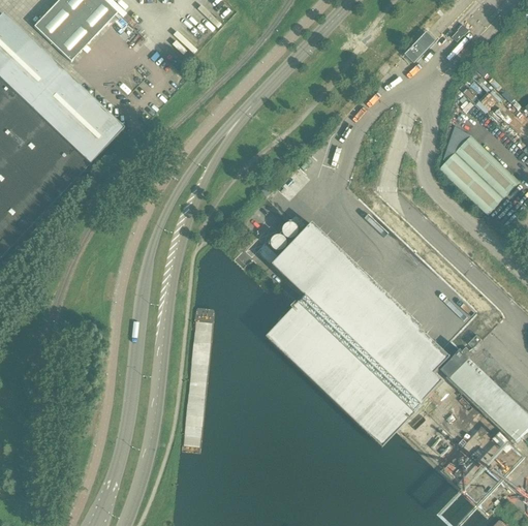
[(57,0),(33,25),(69,60),(117,11),(103,0),(57,0)]
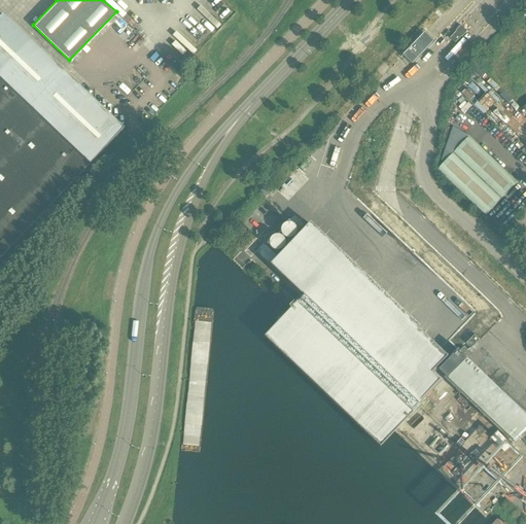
[(0,123),(67,185),(123,127),(2,12),(0,14),(0,123)]
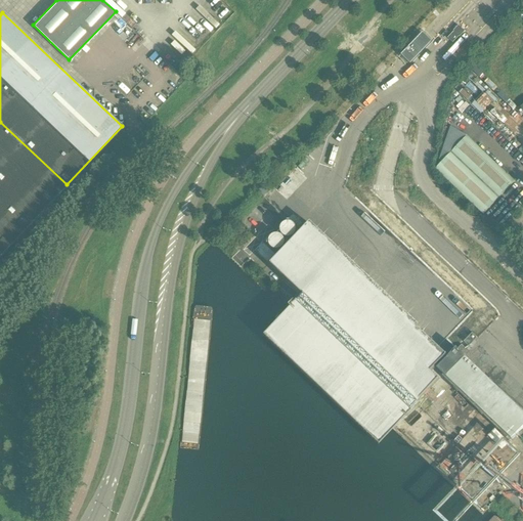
[(447,36),(451,40),(459,34),(464,29),(458,23),(452,29),(453,29),(447,36)]
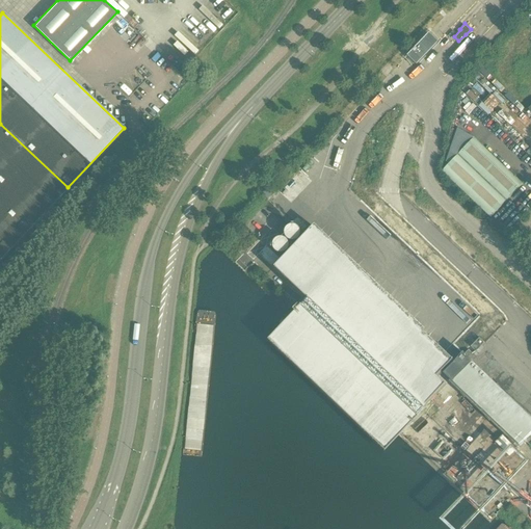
[(427,33),(405,56),(415,65),(436,43),(427,33)]
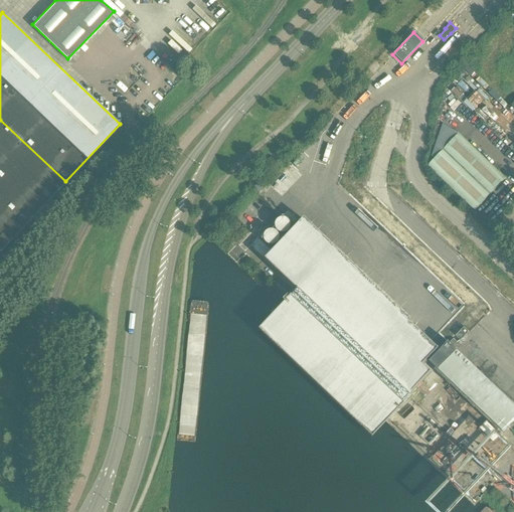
[(0,213),(18,230),(65,181),(0,120),(0,213)]
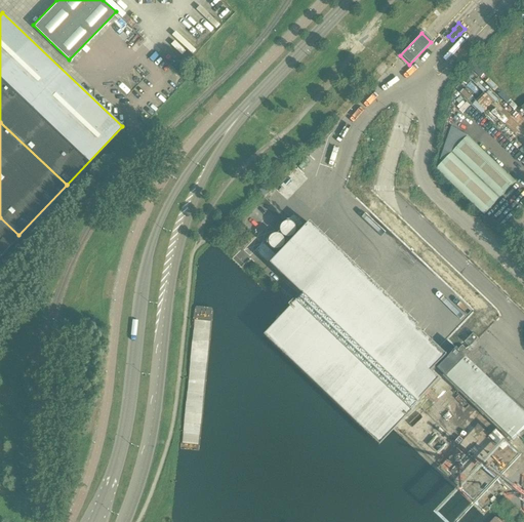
[(441,160),(436,167),(483,212),(515,178),(467,133),(451,123),(439,158),(441,160)]
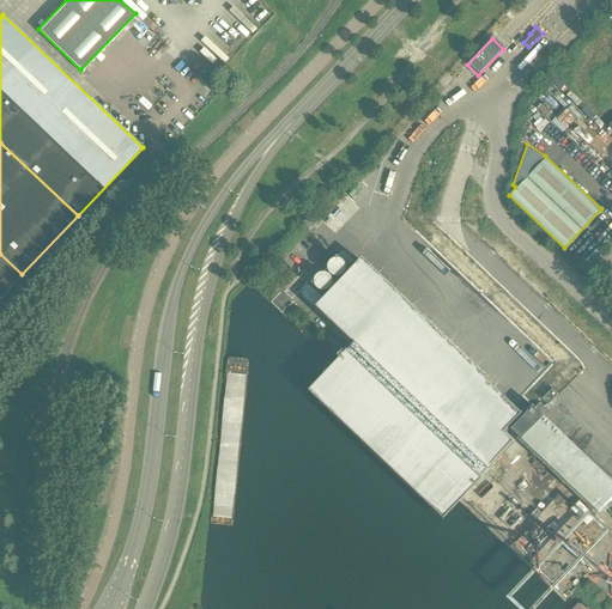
[(338,182),(343,187),(350,180),(345,175),(338,182)]
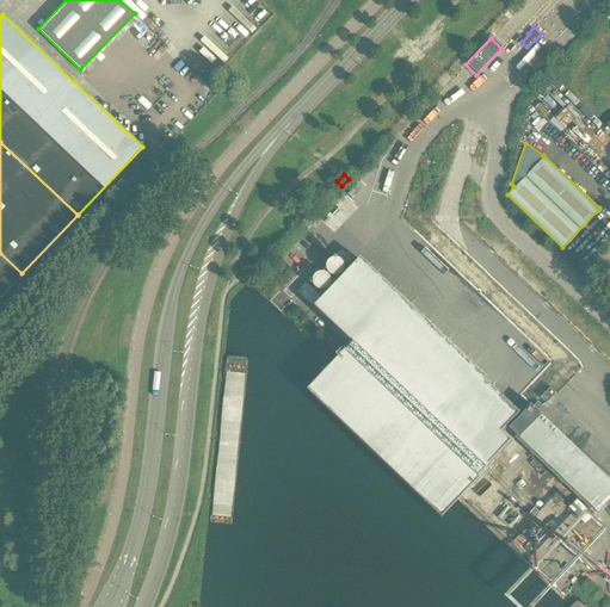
[(303,216),(300,221),(306,225),(309,222),(303,216)]
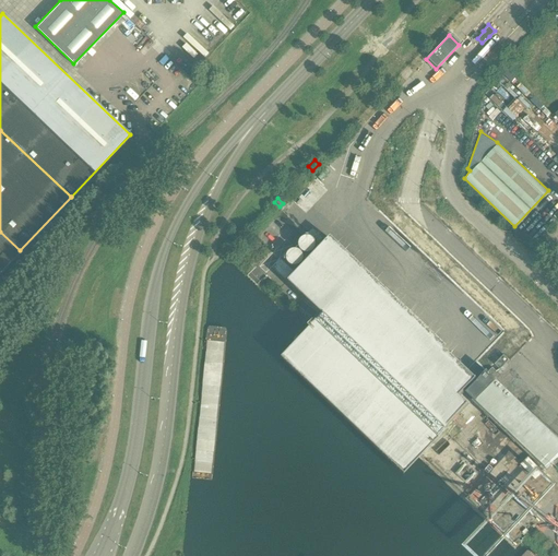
[(316,240),(321,236),(311,226),(306,232),(316,240)]
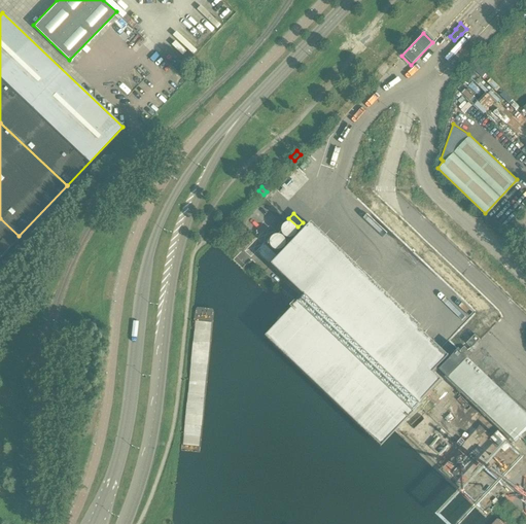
[(0,255),(19,236),(0,218),(0,255)]
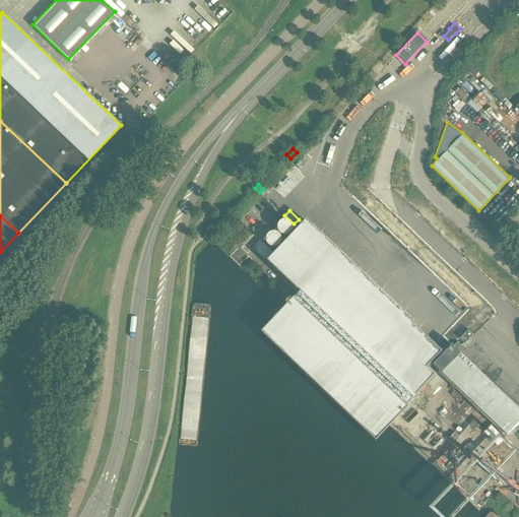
[(259,239),(251,247),(271,266),(297,291),(275,314),(259,331),(316,385),(373,440),(389,424),(398,412),(420,390),(427,383),(431,379),(432,378),(436,374),(428,366),(443,349),(434,341),(427,334),(417,326),(410,319),(401,311),(394,304),(385,296),(378,288),(362,273),(347,259),(339,252),(332,246),(325,239),(318,232),(311,224),(304,218),(272,251),(259,239)]
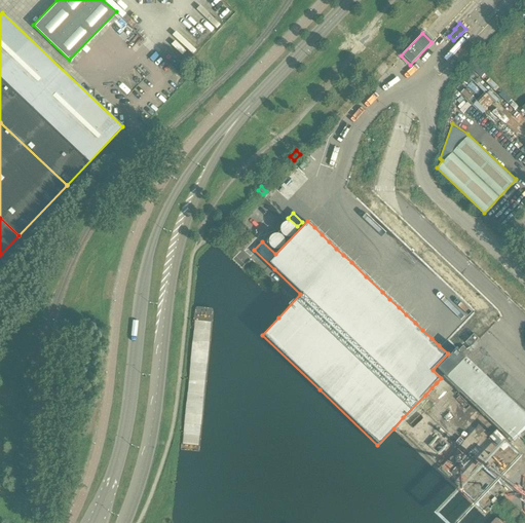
[(282,234),(283,235),(284,235),(285,236),(286,236),(287,236),(288,236),(289,235),(290,235),(291,235),(292,234),(293,233),(293,232),(294,231),(294,230),(294,229),(294,228),(294,227),(294,226),(294,225),(293,225),(293,224),(292,223),(291,223),(291,222),(290,222),(289,222),(289,221),(288,221),(287,221),(286,221),(285,221),(284,222),(283,222),(282,223),(280,224),(279,225),(279,226),(279,227),(279,228),(279,229),(279,230),(279,231),(279,232),(280,233),(282,234)]
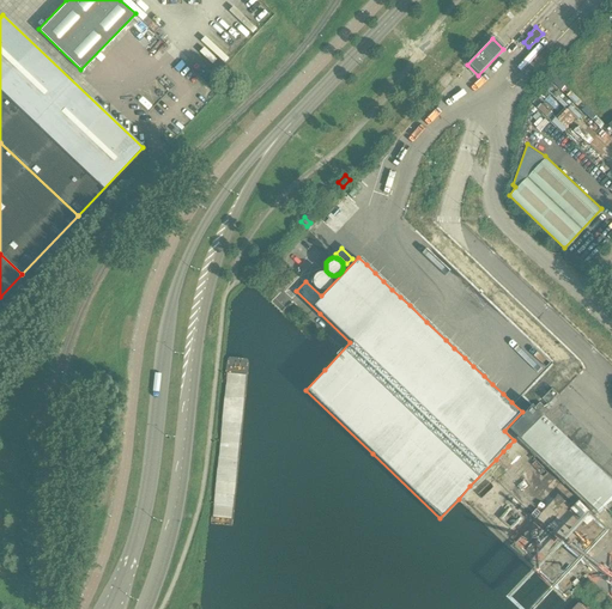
[(328,282),(329,281),(329,280),(329,279),(328,278),(328,276),(327,275),(327,274),(326,274),(326,273),(325,273),(325,272),(323,272),(322,272),(321,272),(320,272),(319,272),(317,272),(316,272),(316,273),(315,273),(314,273),(314,274),(313,275),(313,276),(311,276),(311,278),(311,279),(311,280),(311,281),(311,282),(311,284),(313,284),(313,285),(314,286),(315,287),(316,287),(316,288),(317,288),(319,288),(320,288),(321,288),(322,288),(323,288),(325,287),(326,287),(326,286),(327,286),(327,285),(328,285),(328,284),(328,282)]
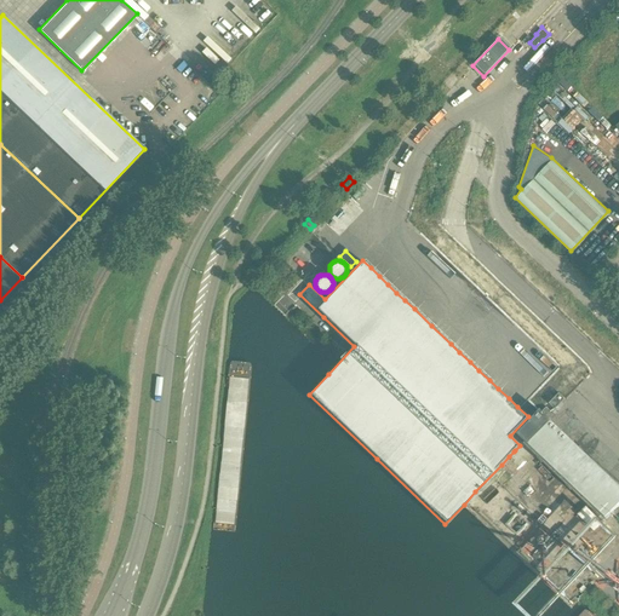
[(548,401),(554,407),(563,396),(557,390),(548,401)]
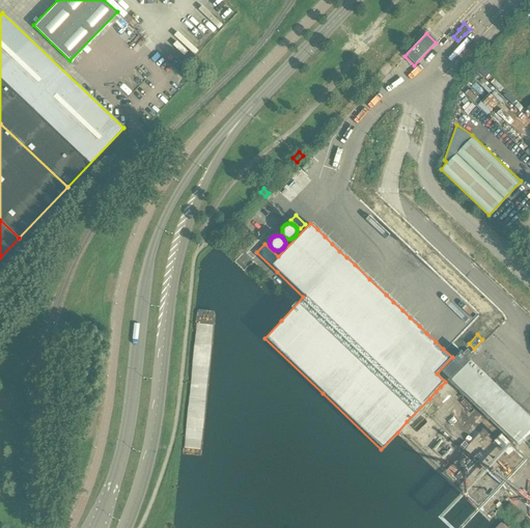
[(443,370),(449,378),(459,387),(478,366),(471,359),(463,351),(443,370)]
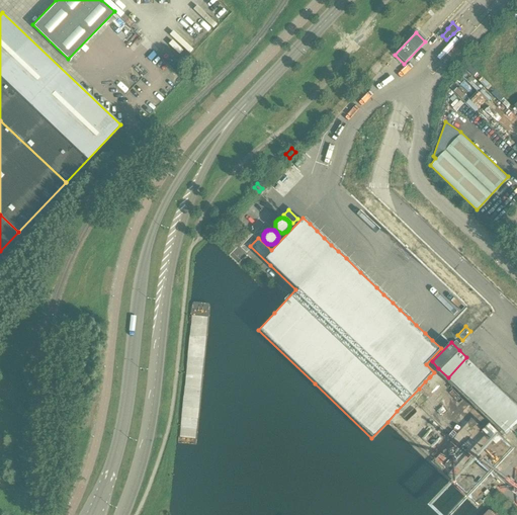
[(516,405),(467,357),(466,357),(448,377),(503,429),(505,431),(510,426),(516,418),(516,405)]
